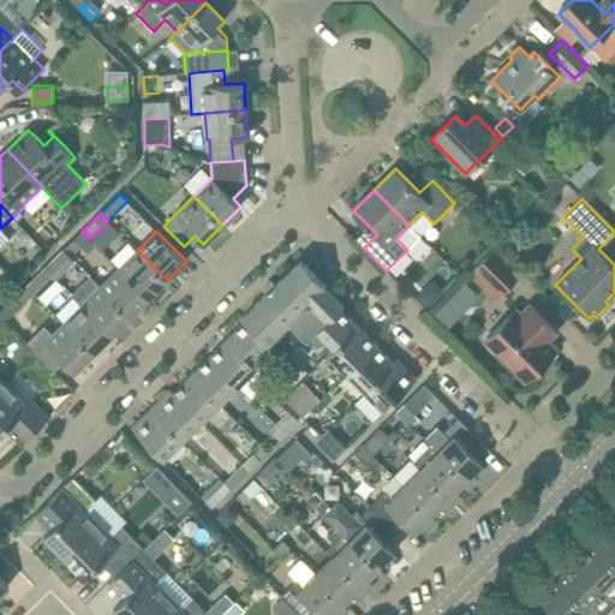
[(82,232),(64,250),(71,257),(89,238),(82,232)]
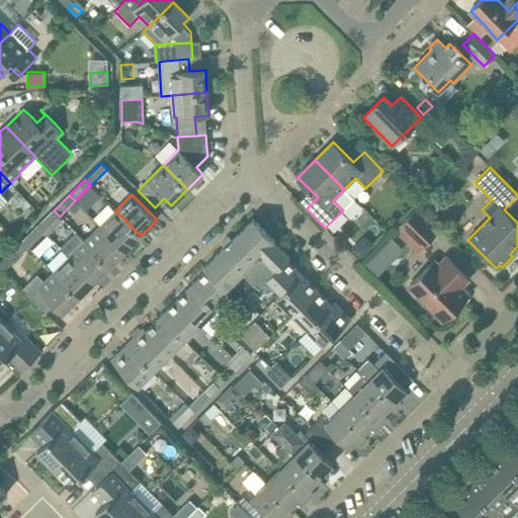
[(396,230),(417,251),(438,231),(417,208),(396,230)]
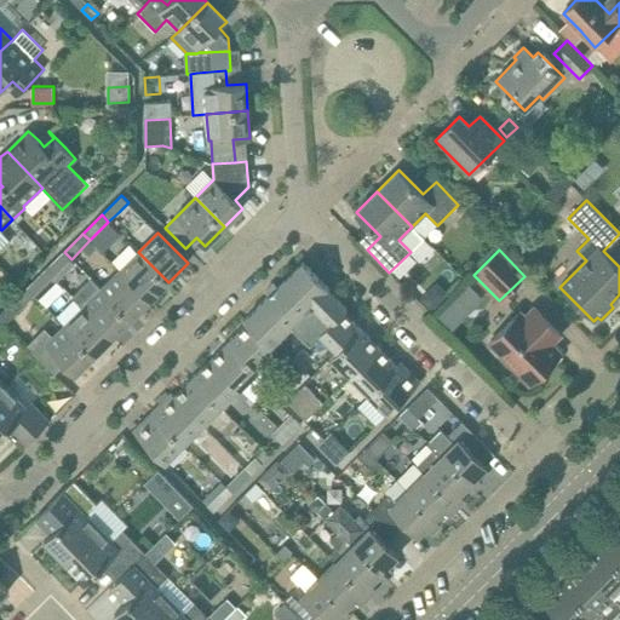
[(64,252),(46,270),(57,281),(75,263),(72,259),(64,252)]
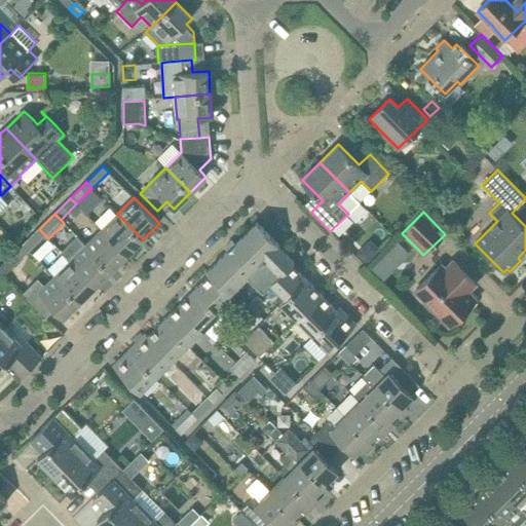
[(117,214),(102,229),(126,255),(143,239),(117,214)]
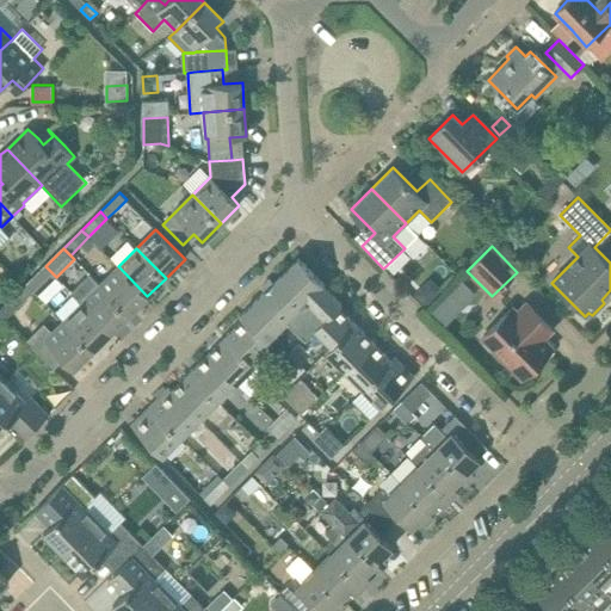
[(244,319),(226,337),(248,359),(250,358),(266,341),(288,320),(323,285),(325,284),(298,258),(241,315),(244,319)]
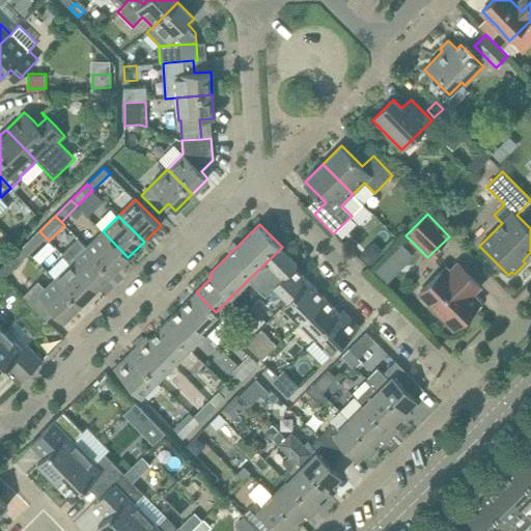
[(24,247),(29,253),(33,256),(49,241),(39,231),(24,247)]
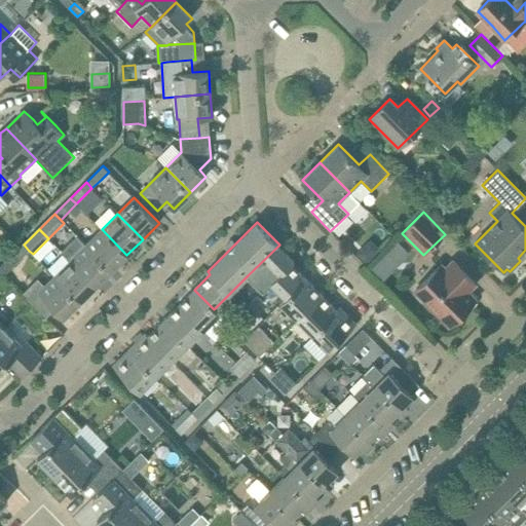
[(102,229),(85,246),(111,271),(126,255),(102,229)]
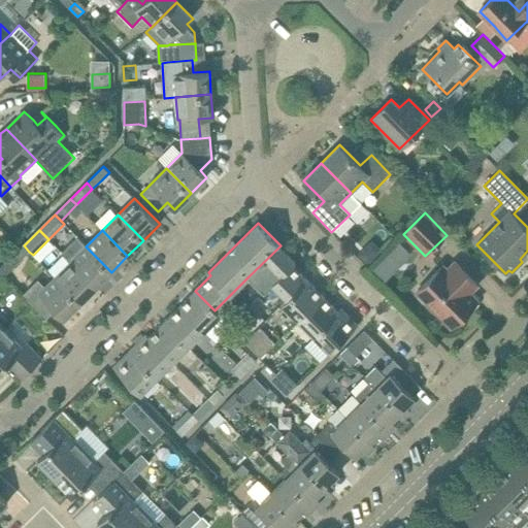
[(62,253),(70,262),(96,288),(111,272),(86,246),(77,237),(62,253)]
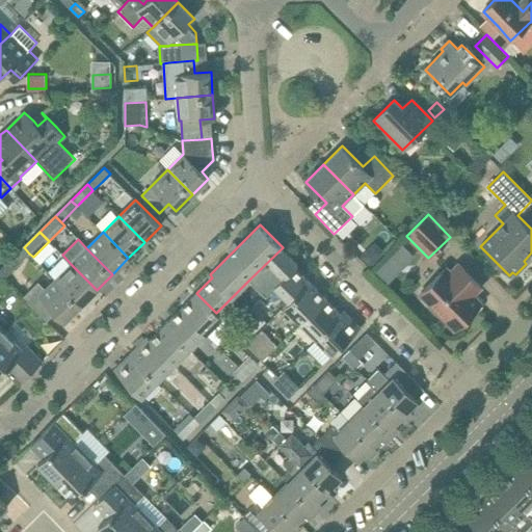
[(374,243),(362,257),(371,266),(384,253),(374,243)]
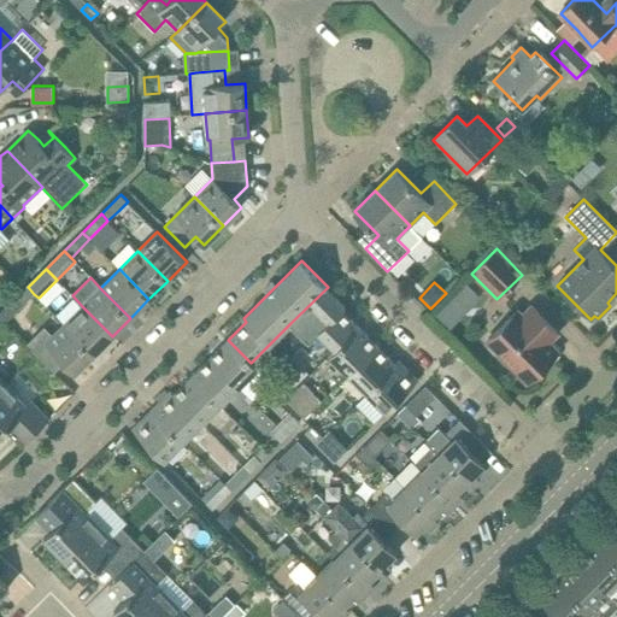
[(34,294),(28,287),(0,313),(0,316),(5,322),(34,294)]
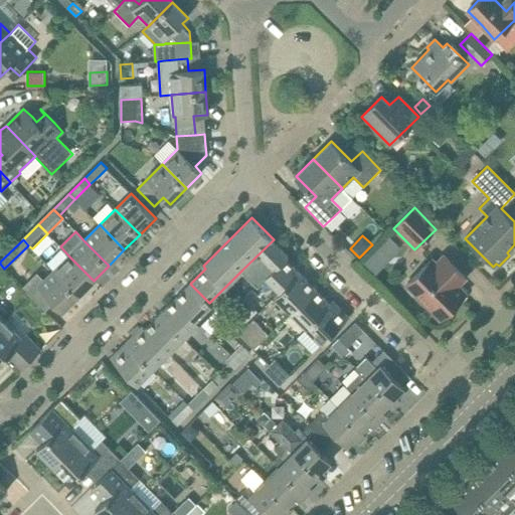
[(288,255),(273,240),(242,270),(258,286),(266,278),(273,284),(292,266),(285,259),(288,255)]
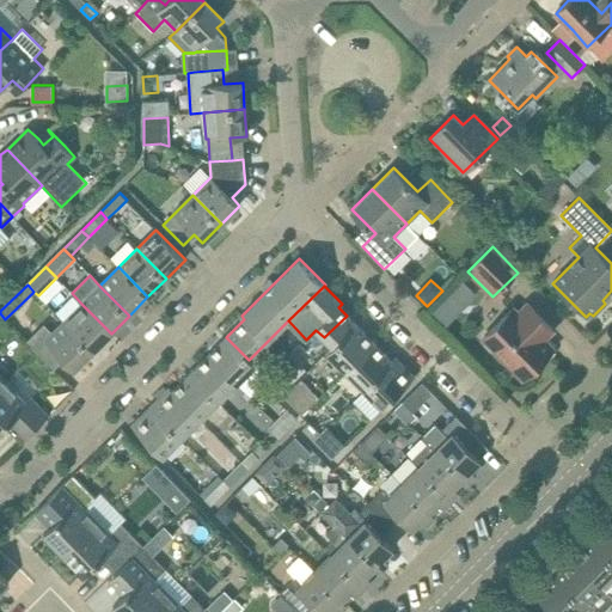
[(81,304),(63,322),(93,352),(111,334),(81,304)]
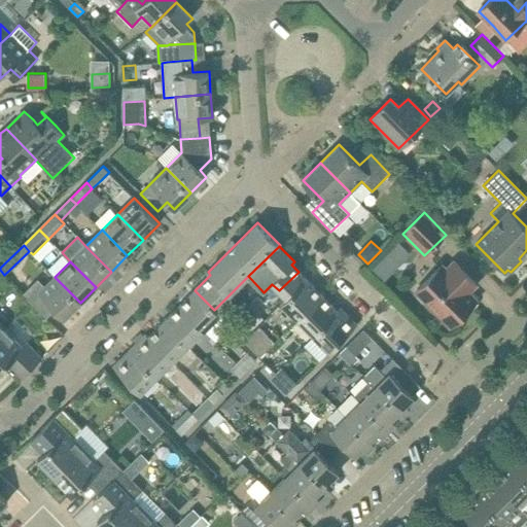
[(416,291),(437,312),(438,311),(453,324),(476,302),(467,292),(476,283),(455,261),(446,271),(442,266),(416,291)]
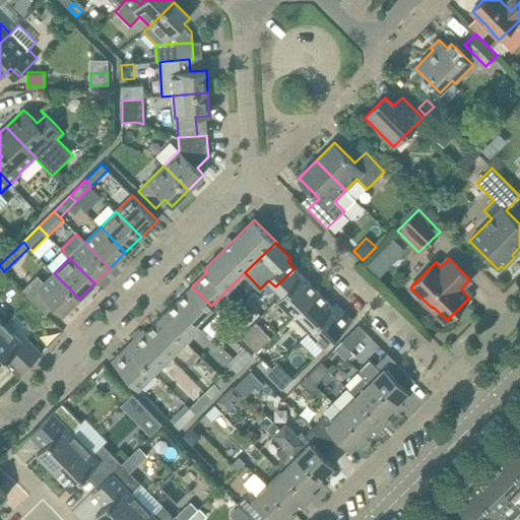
[(318,291),(295,268),(275,286),(282,294),(277,299),(294,315),(318,291)]
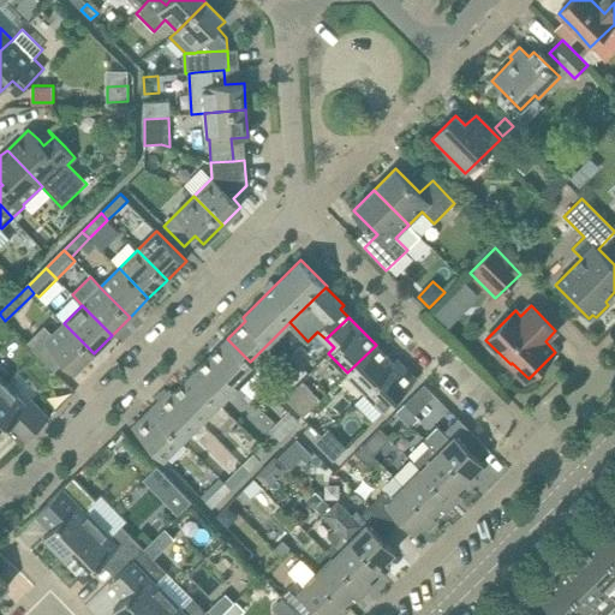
[(94,353),(64,323),(53,334),(45,324),(27,342),(54,370),(64,362),(75,372),(94,353)]
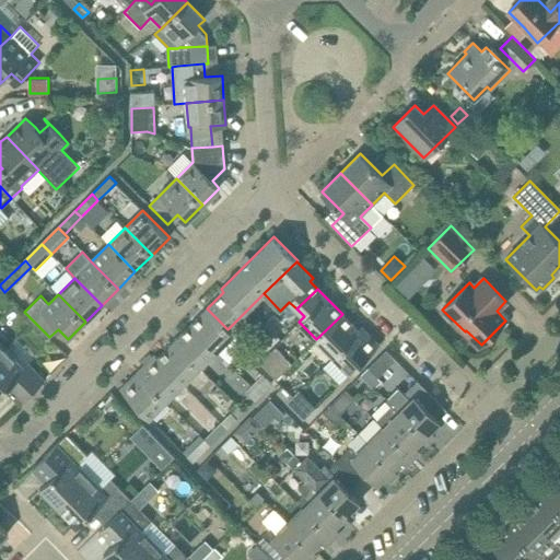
[(207,308),(190,325),(217,351),(234,334),(229,328),(228,329),(207,308)]
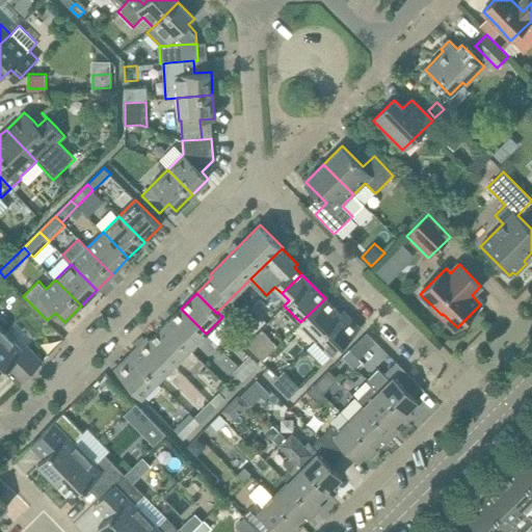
[(341,314),(325,298),(300,322),(317,339),(341,314)]
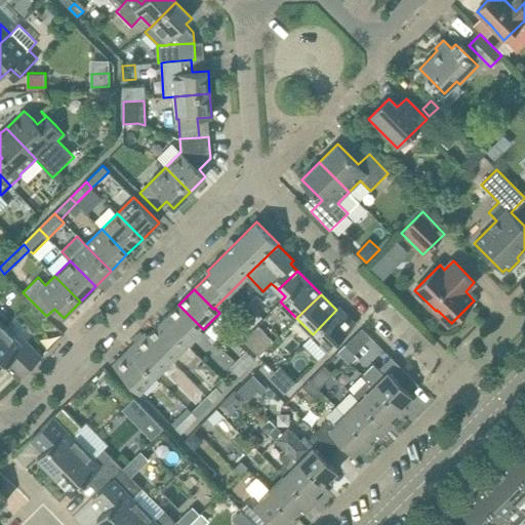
[(247,305),(253,311),(263,301),(257,295),(247,305)]
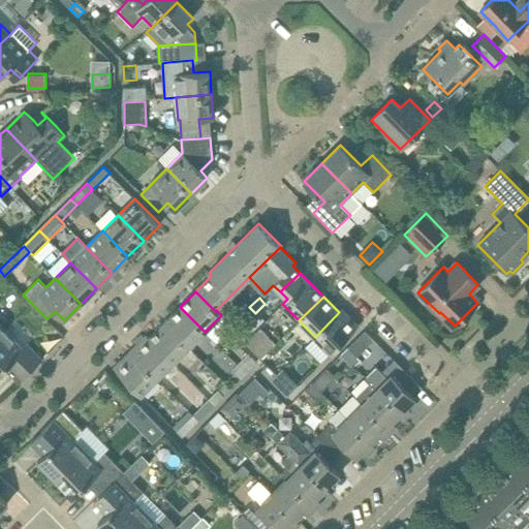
[(180,307),(164,322),(188,347),(205,332),(180,307)]
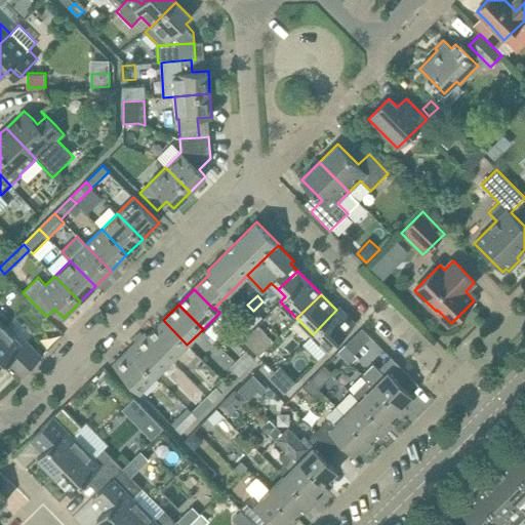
[(339,308),(336,310),(313,334),(328,350),(356,323),(339,308)]
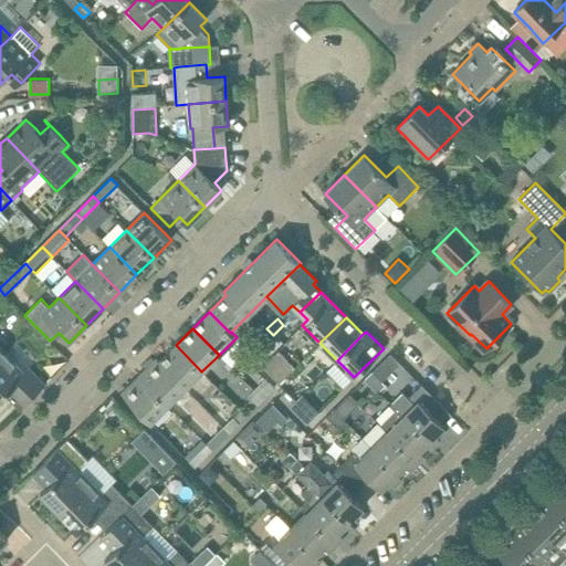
[(253,355),(259,362),(275,344),(270,338),(253,355)]
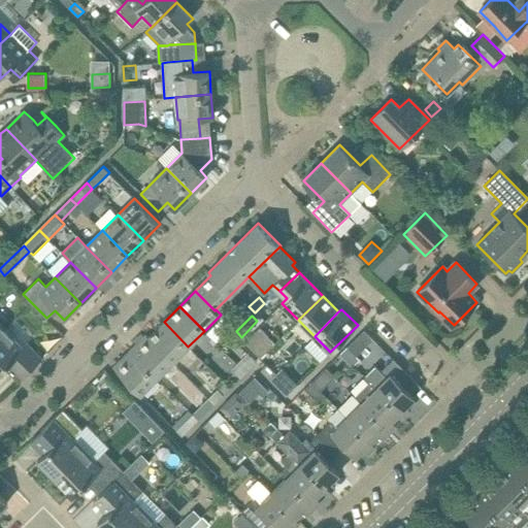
[(164,322),(149,337),(173,362),(188,347),(164,322)]
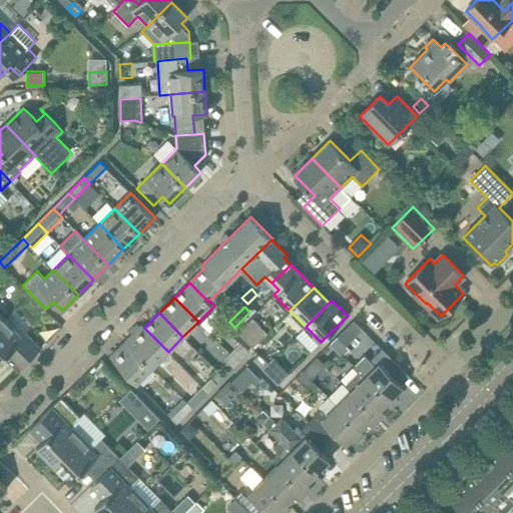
[(237,333),(253,348),(268,334),(252,319),(237,333)]
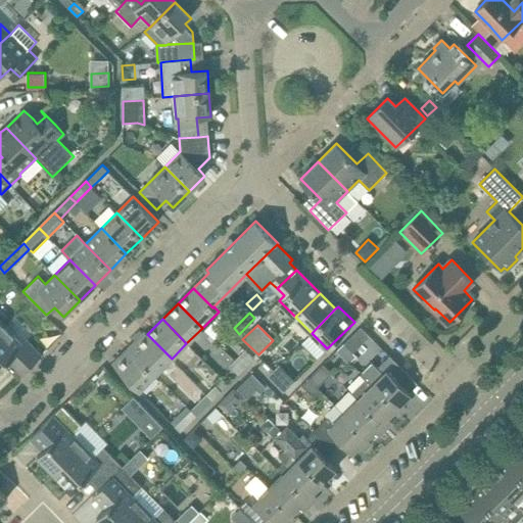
[(6,328),(0,333),(0,368),(7,361),(21,375),(41,354),(27,340),(22,344),(6,328)]
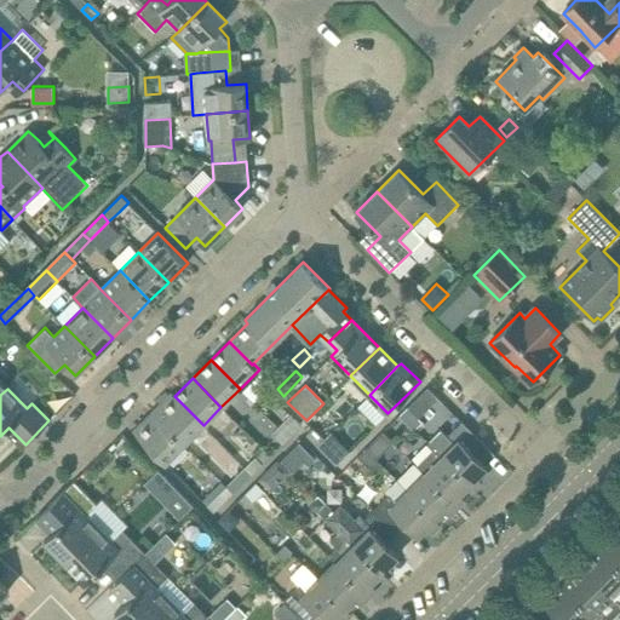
[(171,394),(153,412),(184,445),(204,425),(174,396),(171,394)]
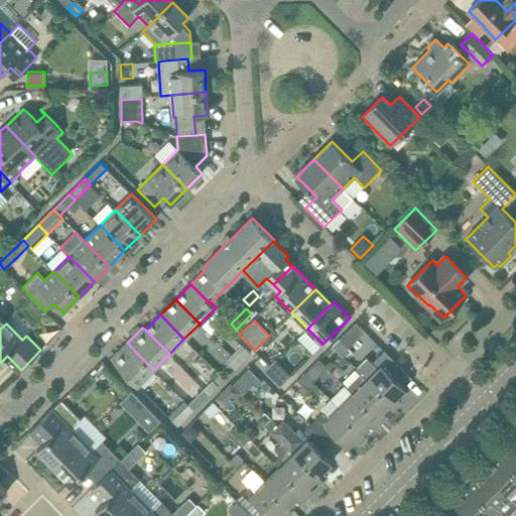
[(333,346),(345,358),(352,351),(339,339),(333,346)]
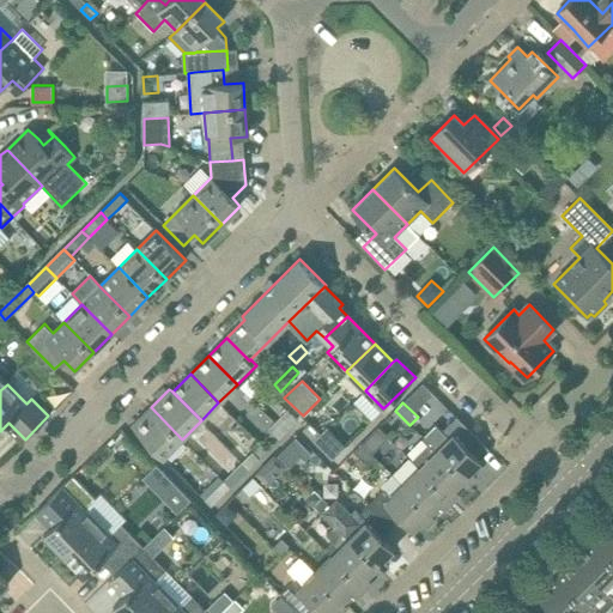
[(182,439),(151,407),(132,426),(163,457),(182,439)]
